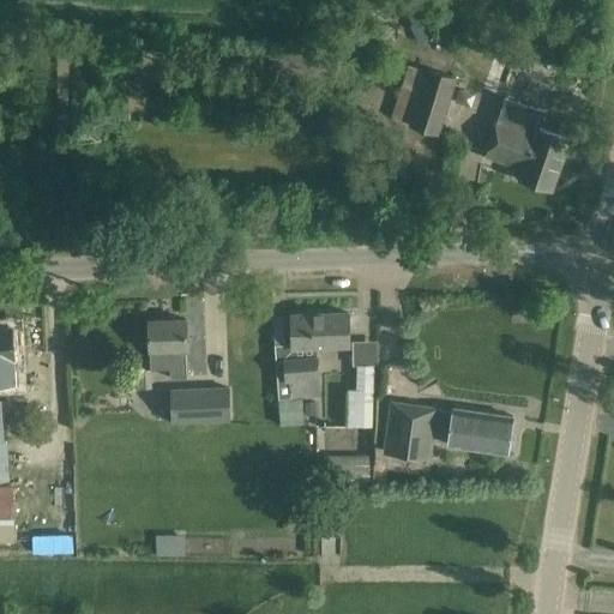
[(411,122),(411,124),(438,132),(455,78),(429,70),(421,92),(403,86),(393,116),(411,122)]
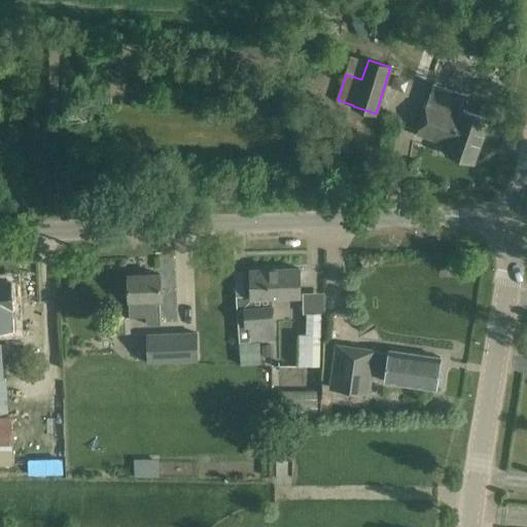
[(466,95),(433,83),(416,135),(448,145),(446,153),(473,163),(488,119),(461,110),(466,95)]
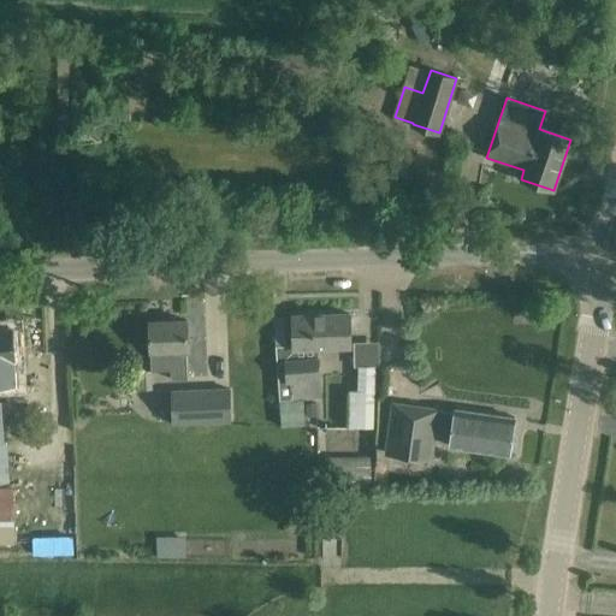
[(294,345),(276,347),(279,401),(321,396),(319,348),(350,347),(349,314),(292,317),(294,345)]
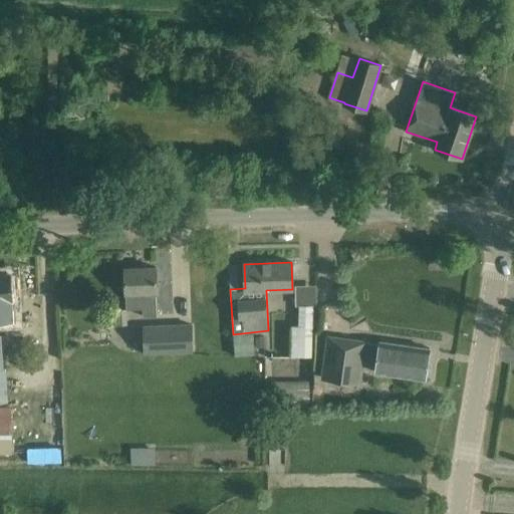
[(125,308),(143,308),(143,316),(157,316),(155,292),(157,292),(157,287),(156,267),(124,269),(125,308)]
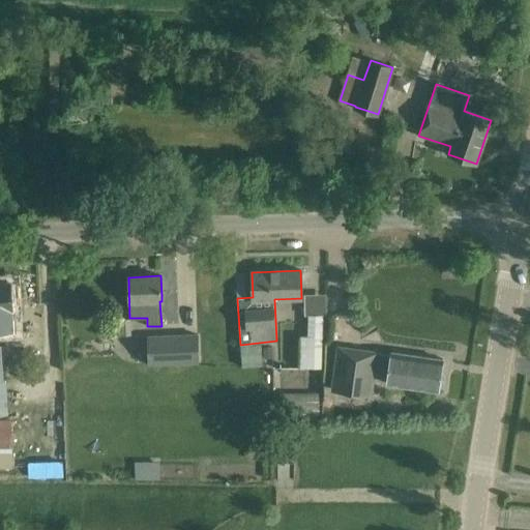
[(0,283),(0,311),(13,311),(11,283),(0,283)]
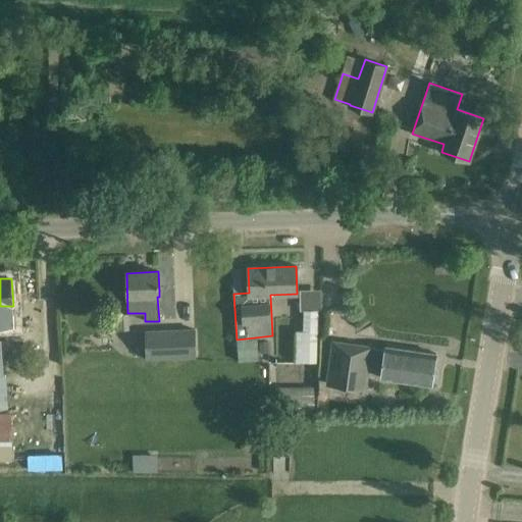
[(317,363),(319,311),(304,311),(304,329),(297,329),(296,363),(317,363)]
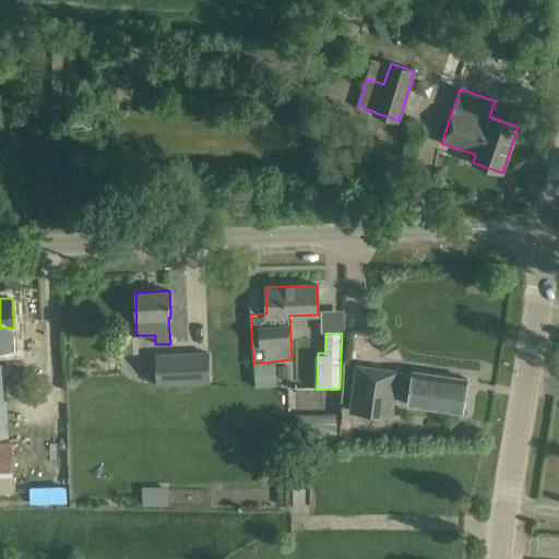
[(158,387),(210,383),(209,355),(157,357),(158,387)]
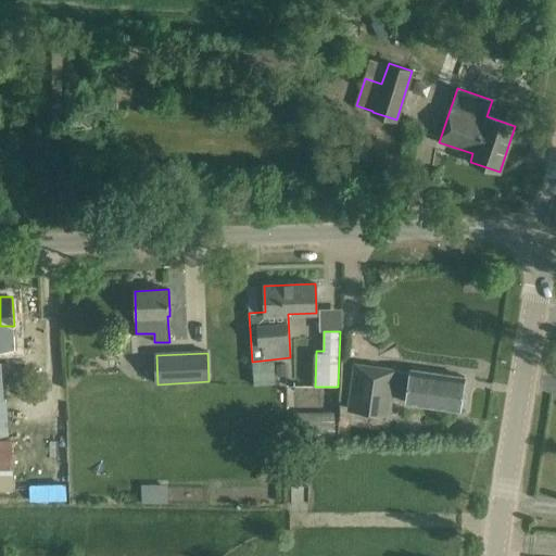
[(277,376),(287,376),(287,364),(277,365),(277,376)]
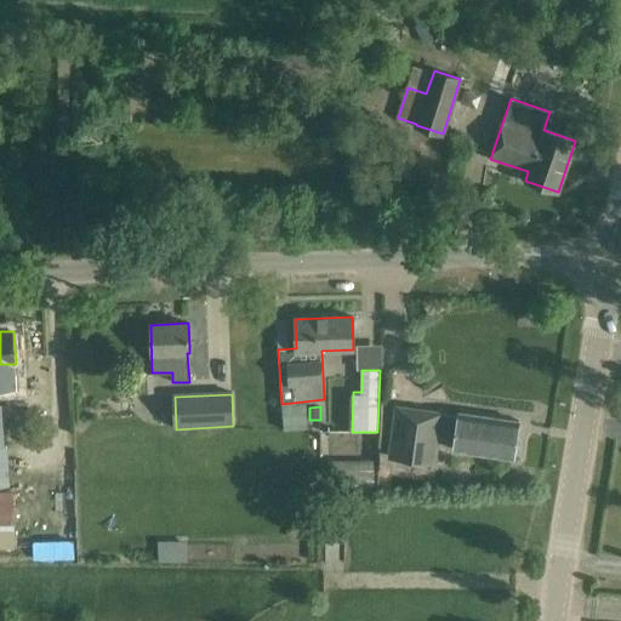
[(397,408),(393,432),(389,455),(434,461),(438,431),(455,433),(453,450),(513,459),(518,421),(459,412),(457,416),(397,408)]
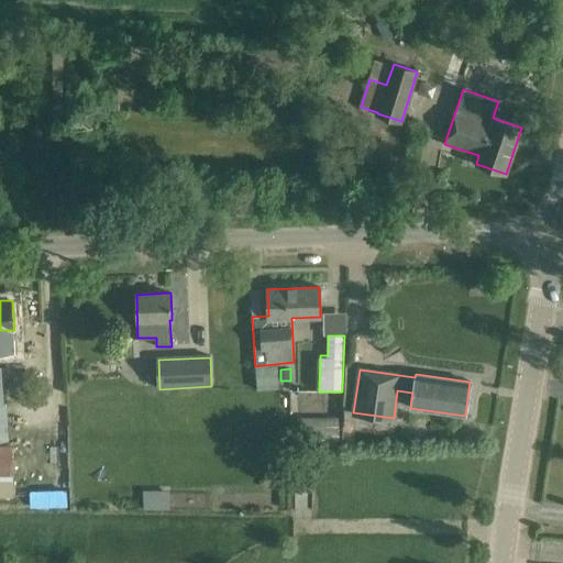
[(294,450),(342,450),(343,418),(301,419),(301,428),(294,429),(294,450)]
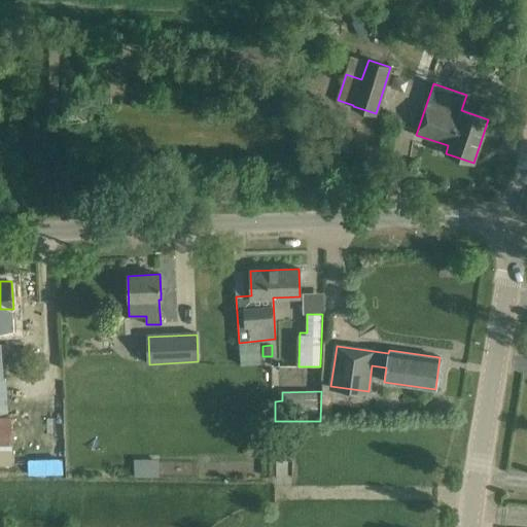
[(0,465),(12,465),(10,416),(0,416),(0,465)]
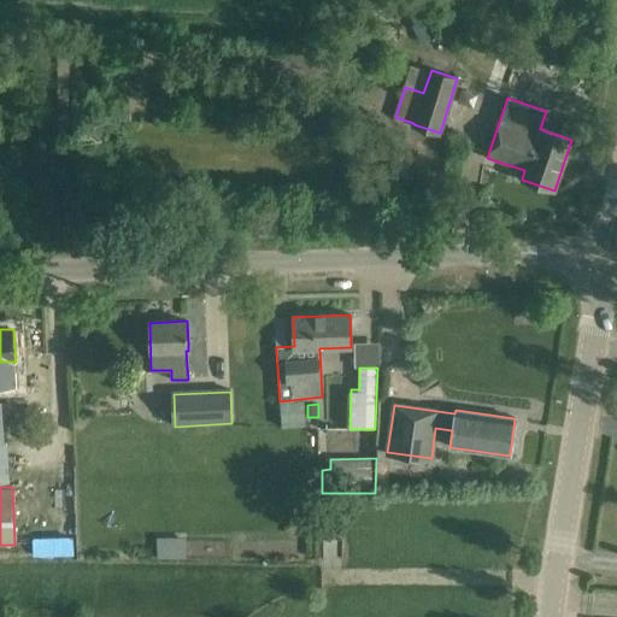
[(248,535),(230,534),(230,552),(248,552),(248,535)]
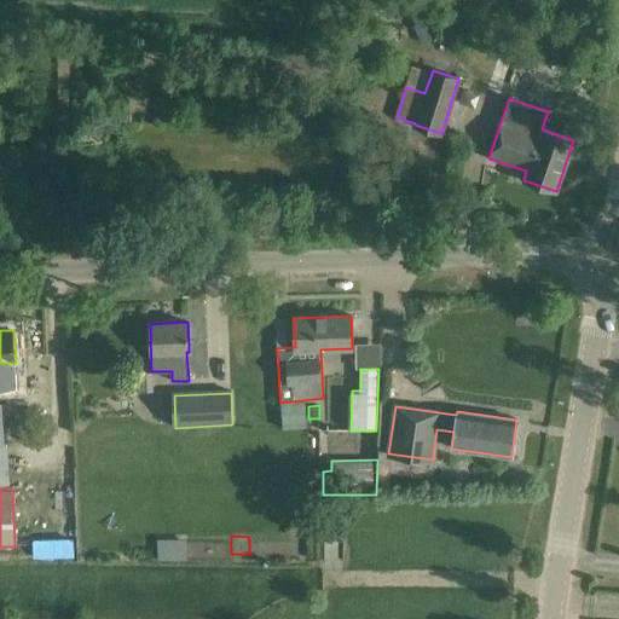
[(71,542),(53,542),(55,560),(71,559),(71,542)]
